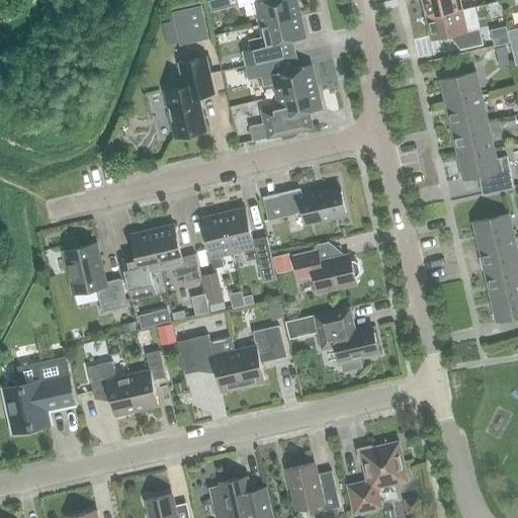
[(207,0),(210,12),(221,9),(219,0),(207,0)]
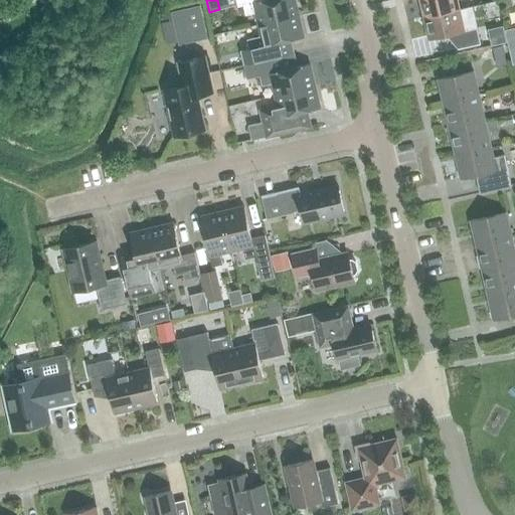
[(259,25),(298,16),(294,0),(268,0),(262,2),(261,0),(235,0),(237,7),(243,6),(245,16),(256,13),(259,25)]
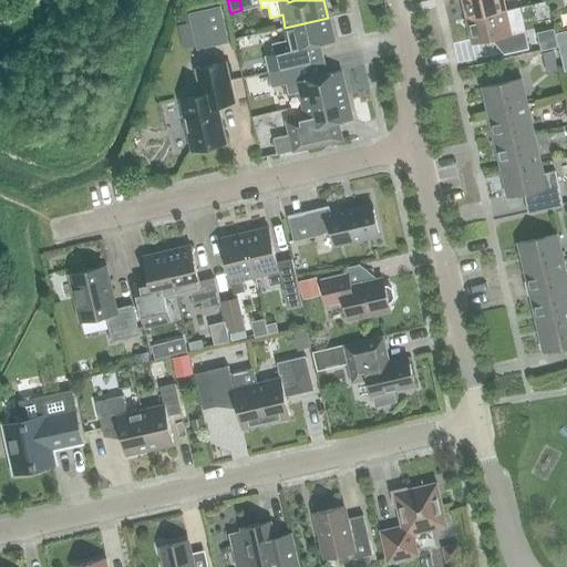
[(506,11),(503,0),(462,0),(466,20),(506,11)]
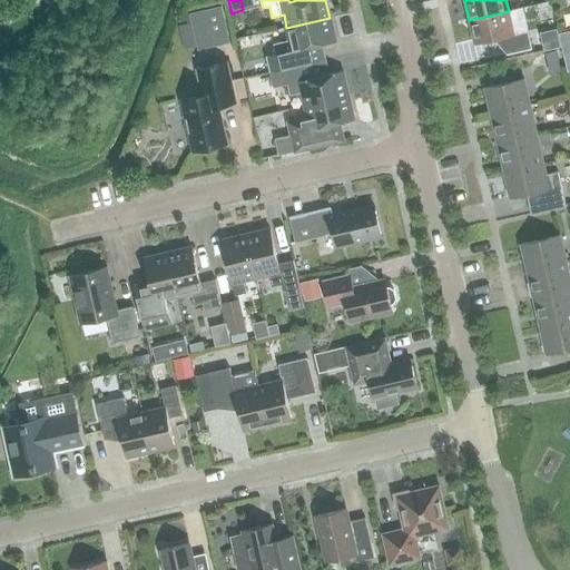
[(229,42),(220,6),(188,13),(196,50),(229,42)]
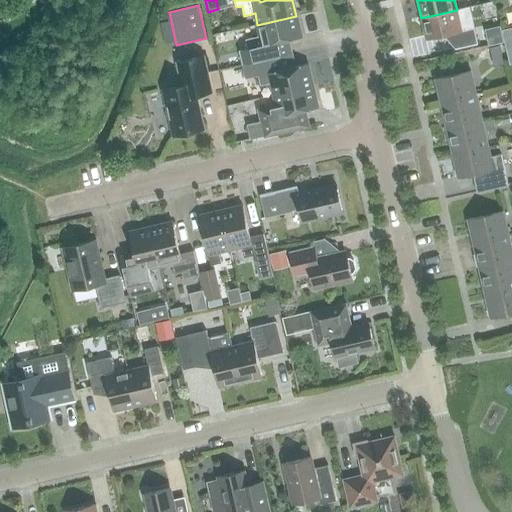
[(478,45),(474,29),(472,20),(460,23),(457,10),(421,18),(426,40),(452,34),(455,50),(478,45)]
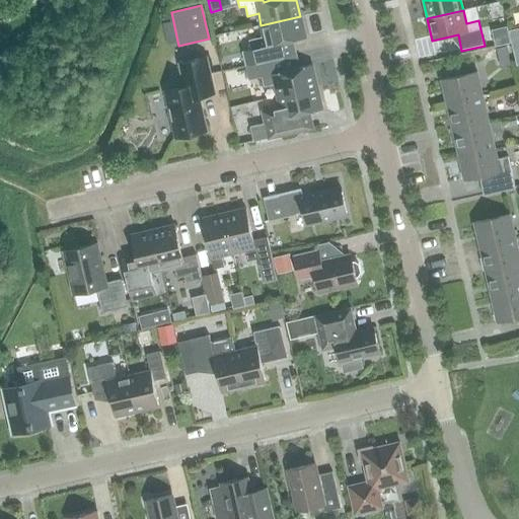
[(305,38),(300,16),(261,25),(264,36),(248,41),(251,50),(242,52),(245,66),(249,65),(273,60),(270,47),(305,38)]
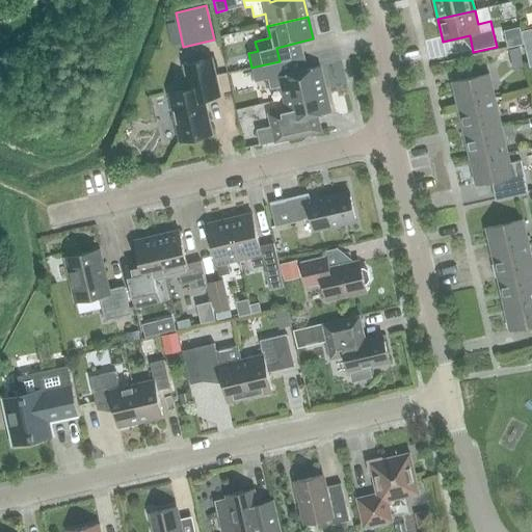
[(524,45),(520,29),(503,32),(507,48),(524,45)]
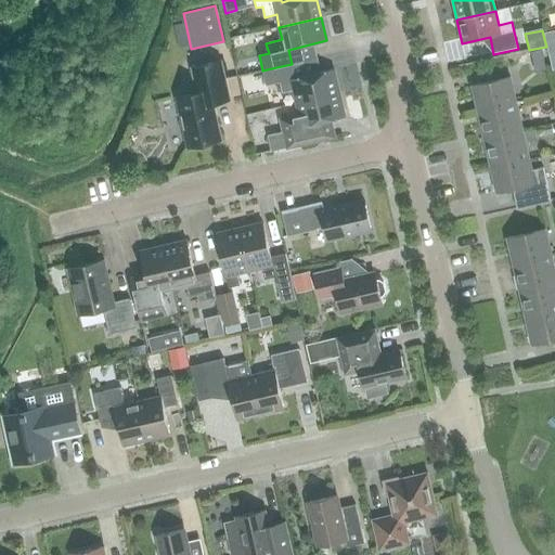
[(554,30),(545,34),(550,52),(554,50),(554,30)]
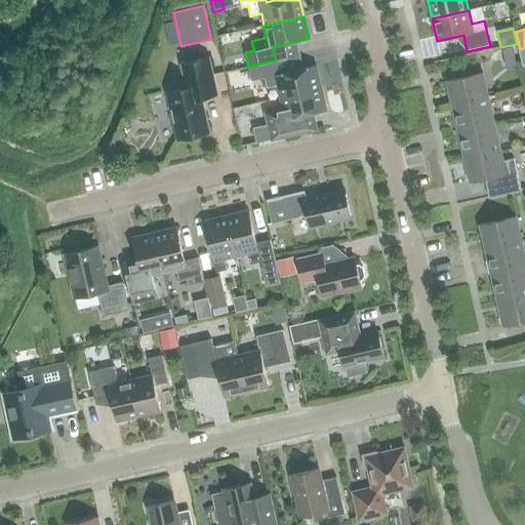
[(505,58),(514,56),(512,47),(502,49),(505,58)]
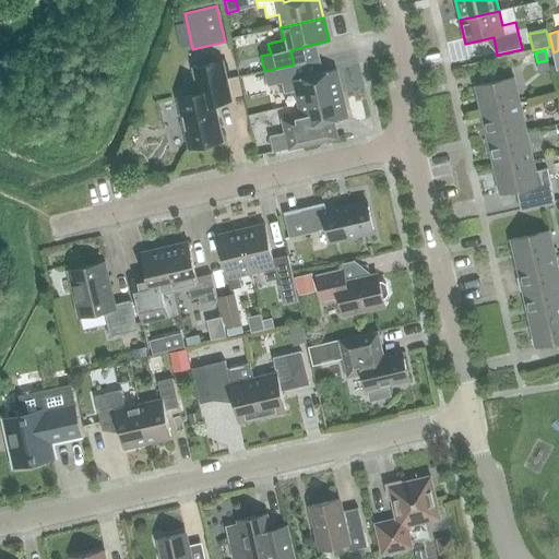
[(189,149),(223,141),(215,105),(232,100),(223,62),(192,69),(199,94),(177,99),(189,149)]
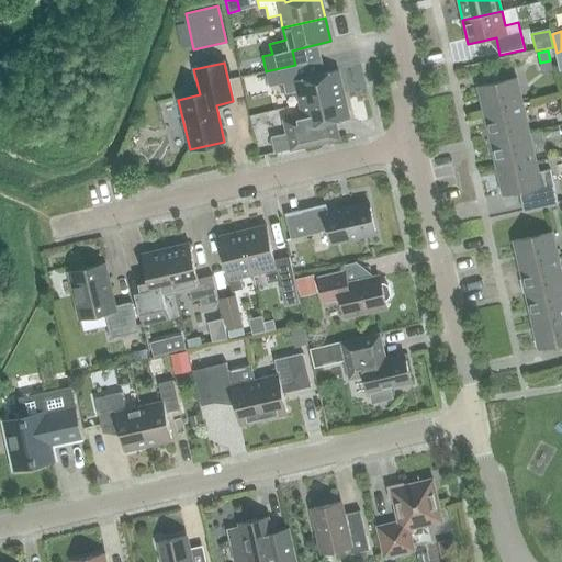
[(301,104),(344,94),(338,71),(300,80),(295,65),(270,70),(266,71),(269,87),(283,83),(285,94),(298,92),(301,104)]
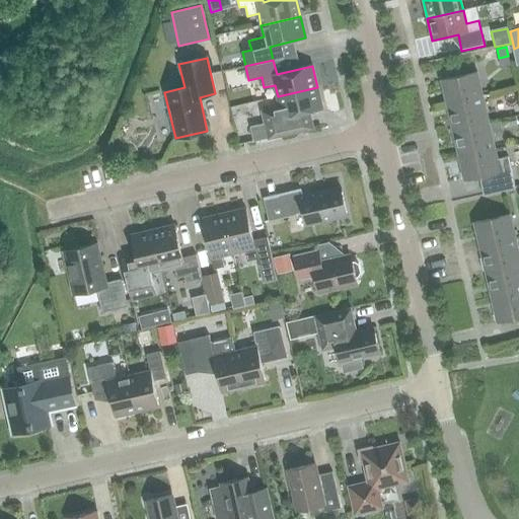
[(441,80),(447,103),(482,95),(476,72),(441,80)]
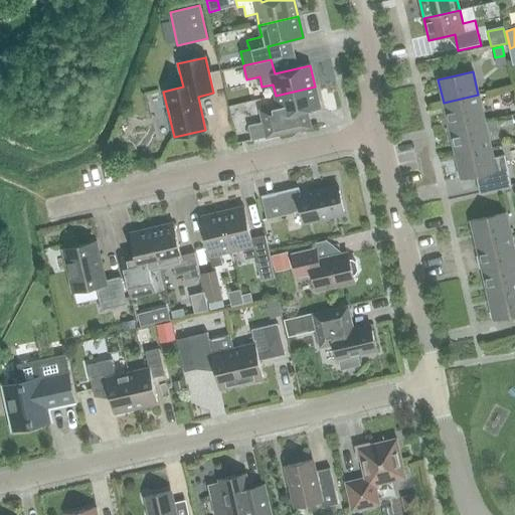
[(312,127),(308,111),(320,109),(315,87),(276,96),(278,107),(261,112),(264,123),(248,126),(251,141),(312,127)]
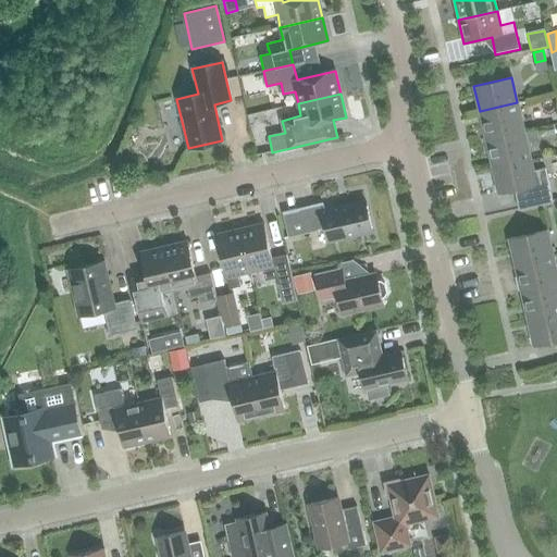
[(486,140),(523,132),(517,102),(480,111),(486,140)]
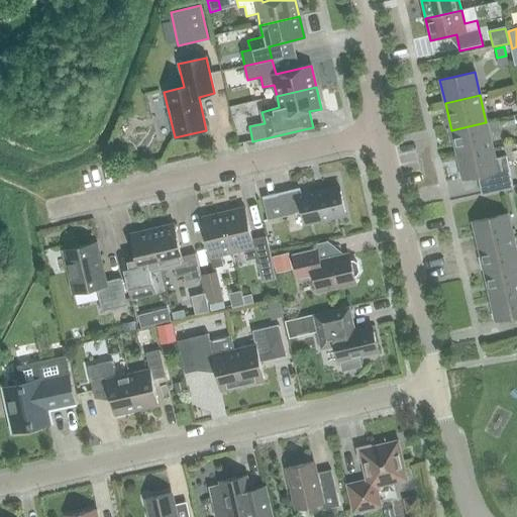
[(516,124),(514,115),(501,118),(503,127),(516,124)]
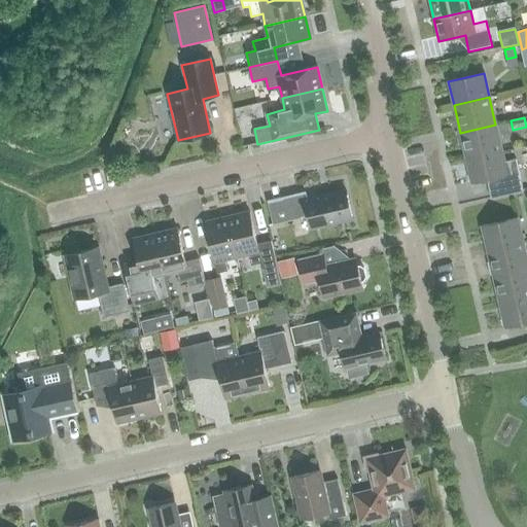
[(466,160),(502,151),(495,125),(460,133),(466,160)]
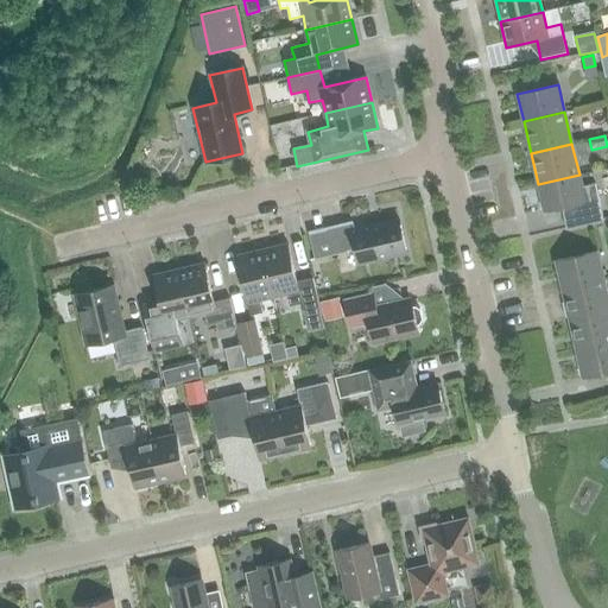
[(595,184),(582,187),(580,175),(538,184),(544,211),(562,208),(567,229),(603,221),(595,184)]
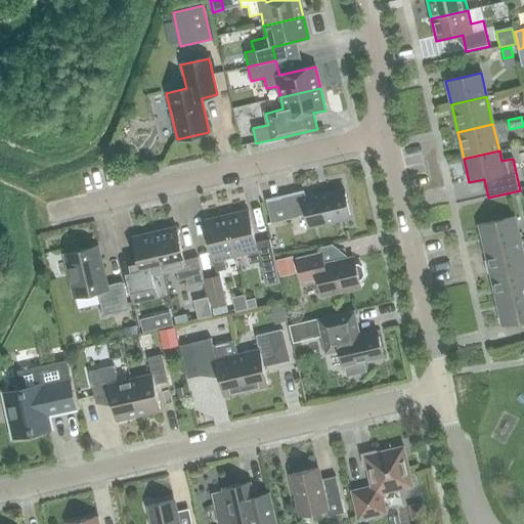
[(306,215),(309,227),(350,218),(344,189),(305,199),(304,192),(281,198),(284,208),(268,212),(271,223),(306,215)]
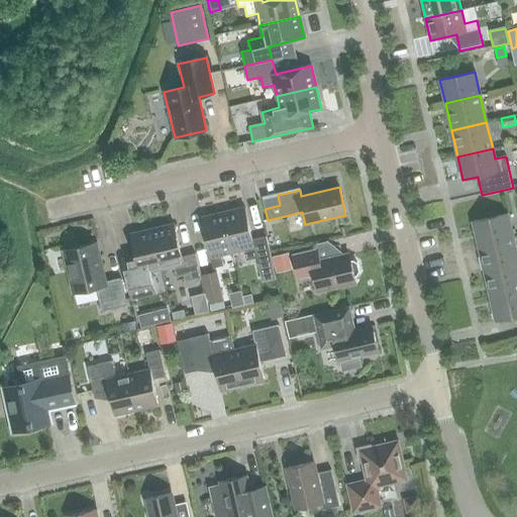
[(266,237),(252,240),(244,208),(223,213),(232,252),(243,249),(246,261),(256,259),(257,265),(272,262),(266,237)]
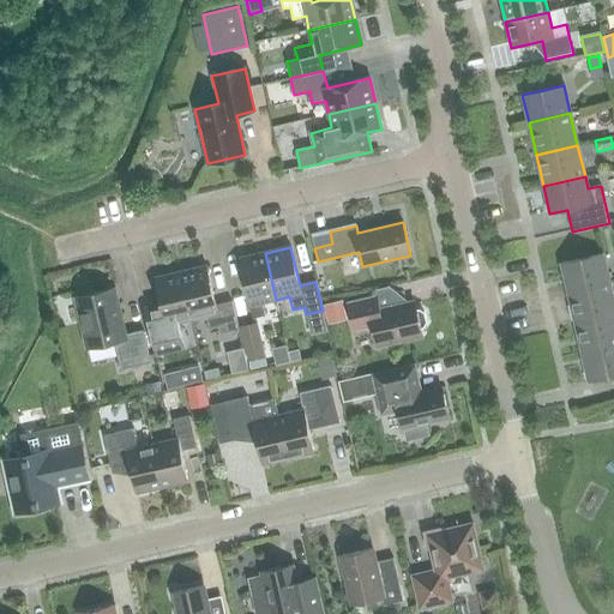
[(263,304),(276,300),(265,253),(239,259),(253,319),(265,315),(263,304)]
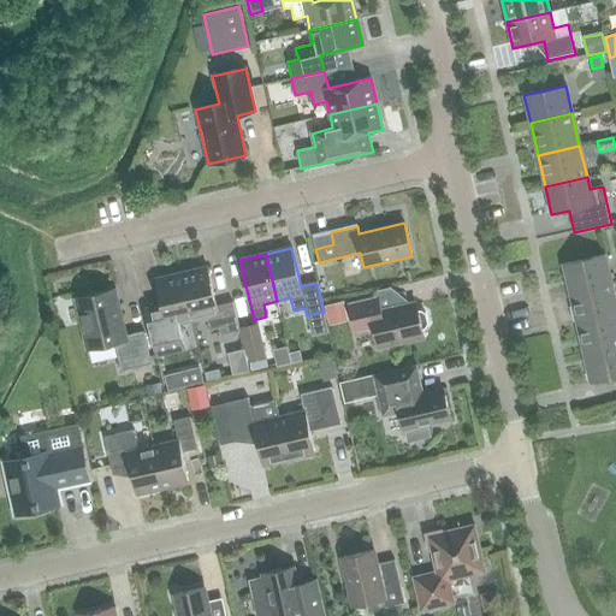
[(569,292),(611,283),(604,255),(563,265),(569,292)]
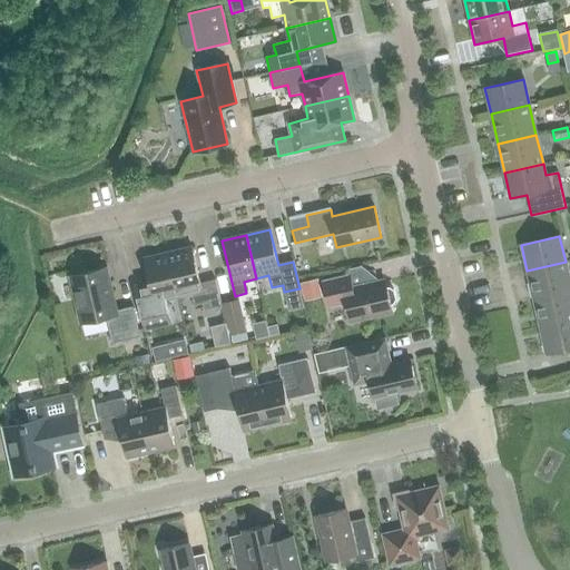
[(206,310),(222,306),(215,279),(200,284),(192,247),(168,253),(178,296),(190,294),(194,305),(205,303),(206,310)]
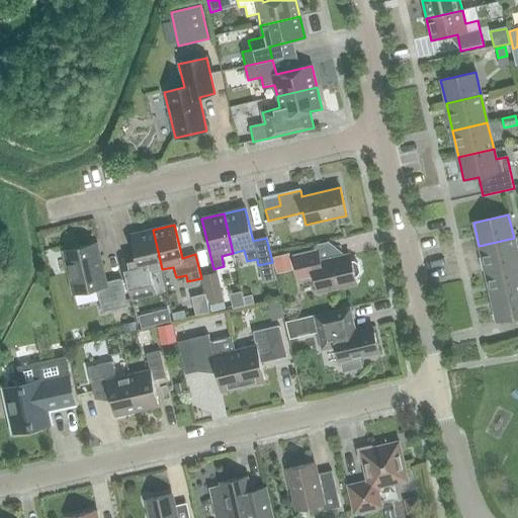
[(162,269),(153,230),(131,236),(136,256),(121,259),(132,298),(155,292),(150,272),(162,269)]
